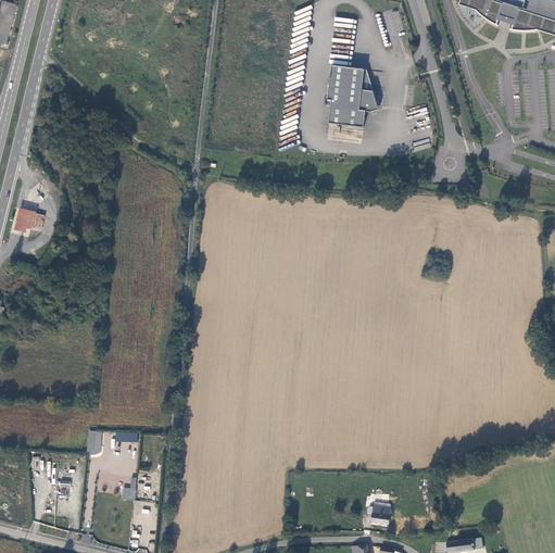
[(463,0),(483,7),(482,12),(491,19),(497,22),(501,13),(516,17),(513,27),(520,28),(532,28),(534,23),(554,30),(554,0),(463,0)]
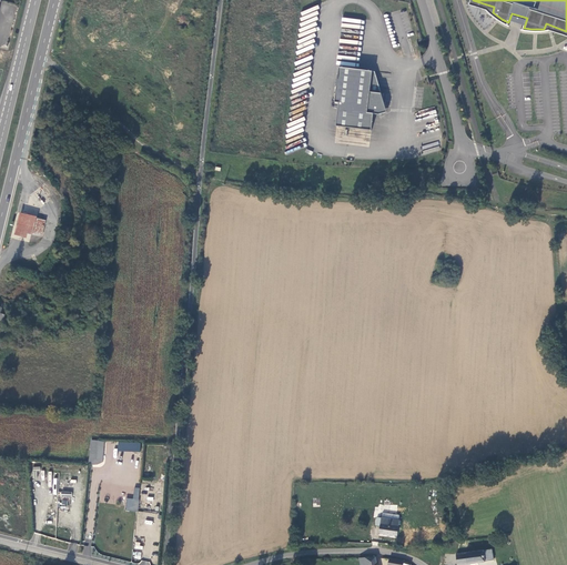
[(373,71),(340,67),(335,101),(340,102),(336,125),(372,130),(374,113),(382,114),(385,93),(371,91),(373,71)]
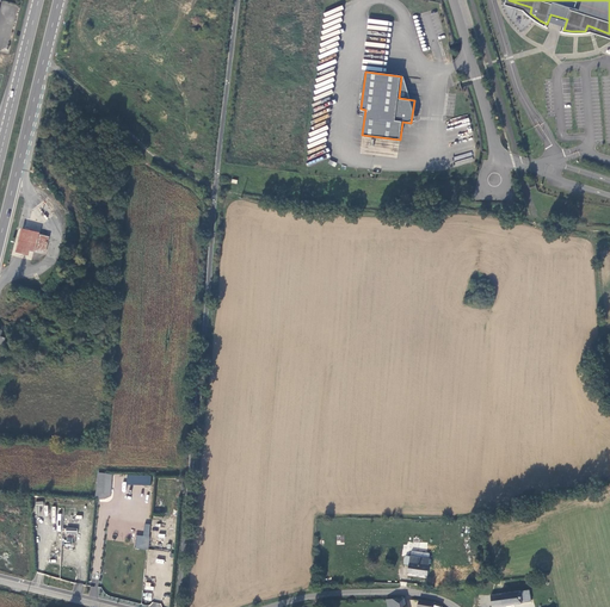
[(50,235),(39,233),(39,230),(22,225),(16,251),(29,253),(30,249),(35,251),(36,248),(47,252),(50,235)]
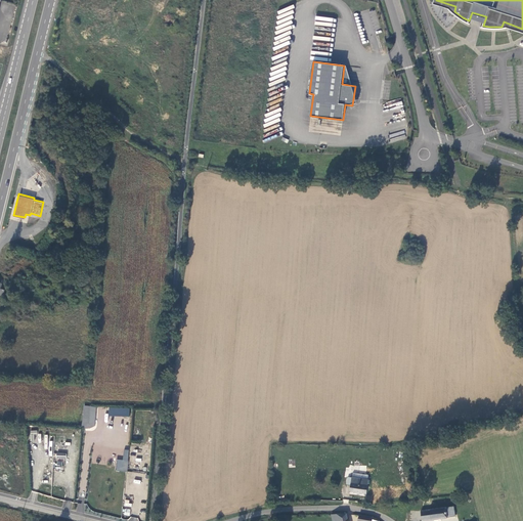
[(83,424),(95,425),(97,403),(84,402),(83,424)]
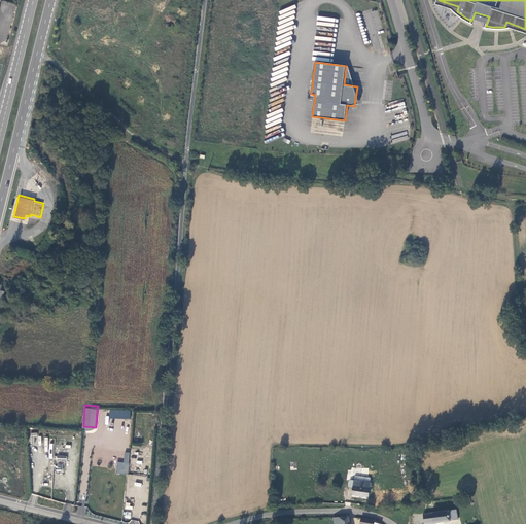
[(131,416),(132,408),(111,407),(110,415),(131,416)]
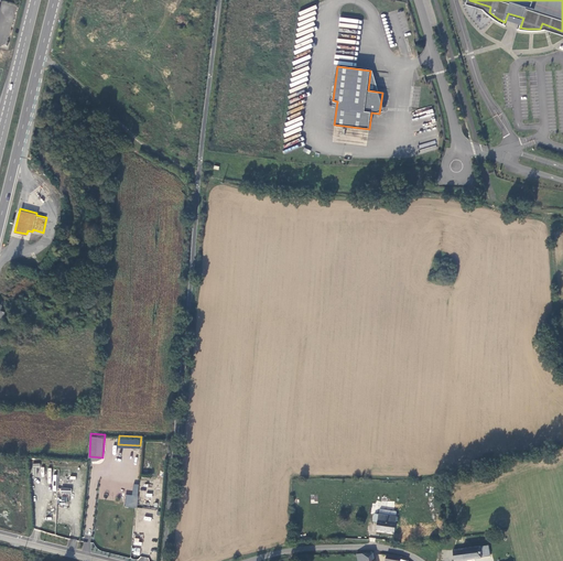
[(127,492),(126,504),(138,505),(140,482),(134,481),(133,492),(127,492)]
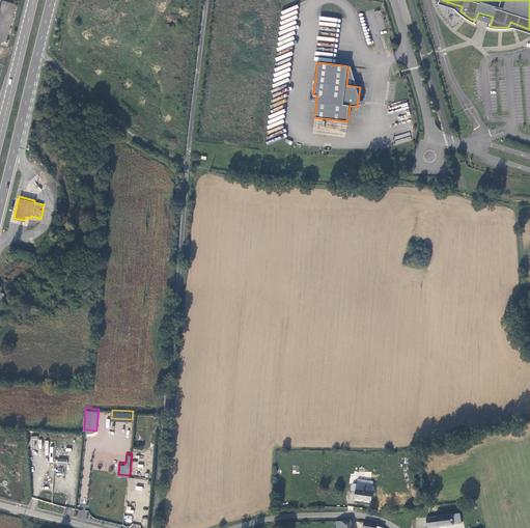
[(64,473),(65,463),(67,463),(68,456),(59,455),(57,473),(64,473)]
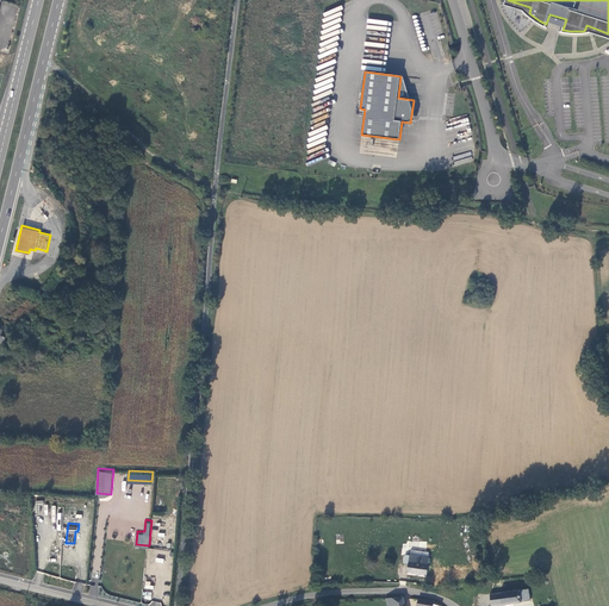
[(410,569),(429,572),(430,556),(411,554),(411,561),(410,569)]
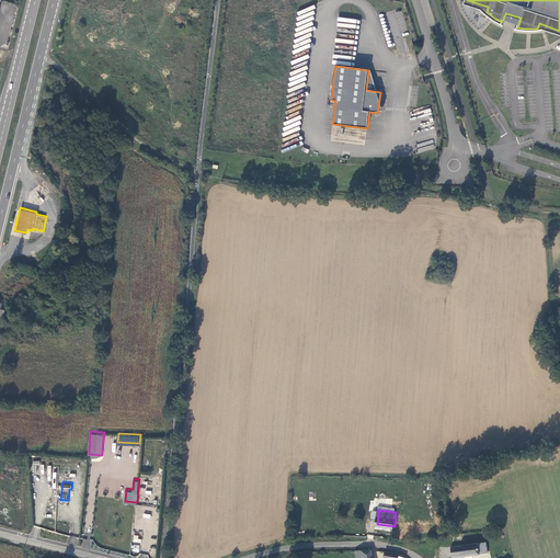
[(453,546),(454,557),(481,553),(490,550),(489,541),(469,543),(469,544),(453,546)]
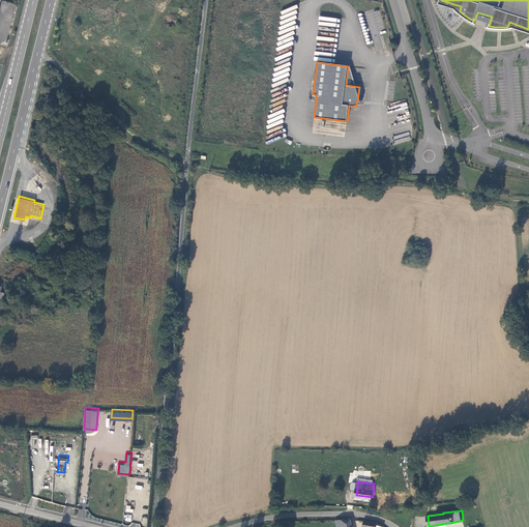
[(354,526),(352,518),(336,519),(339,526),(354,526)]
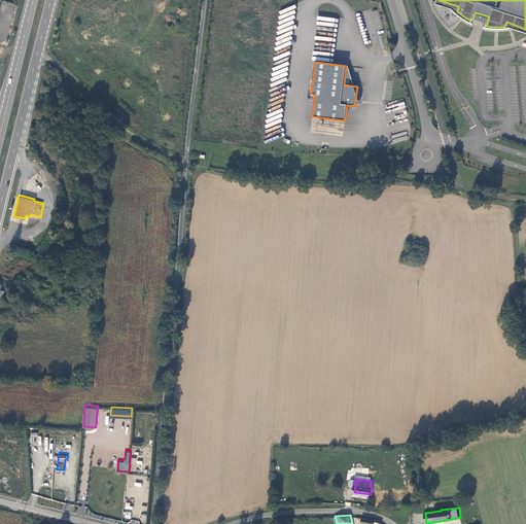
All buildings are outlined.
